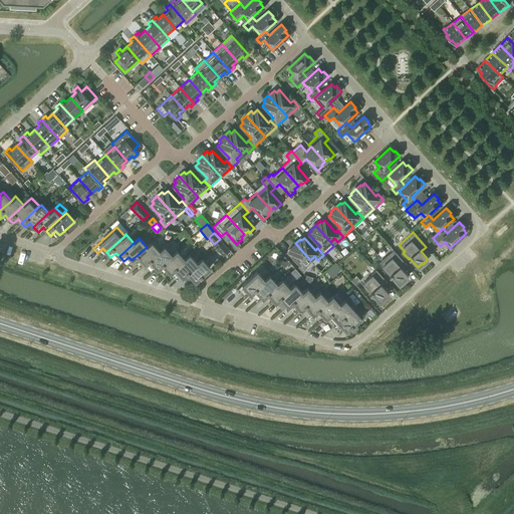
[(147,247),(132,260),(136,265),(141,261),(145,264),(163,248),(162,248),(155,239),(147,247)]
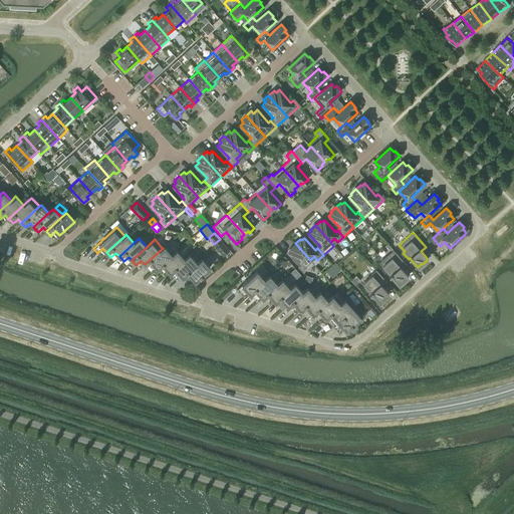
[(222,254),(227,249),(221,242),(215,248),(222,254)]
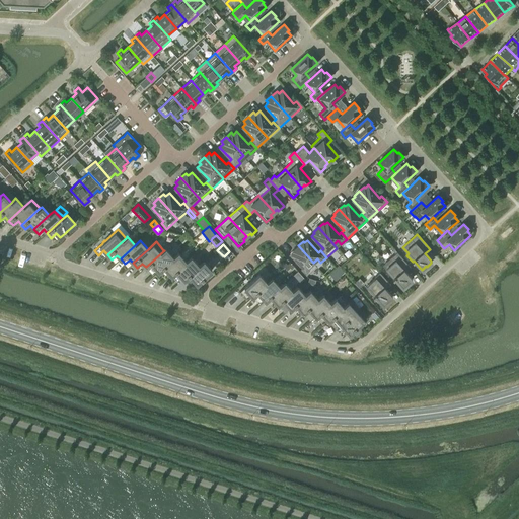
[(164,250),(146,267),(150,272),(155,268),(158,271),(176,254),(168,245),(163,250),(164,250)]
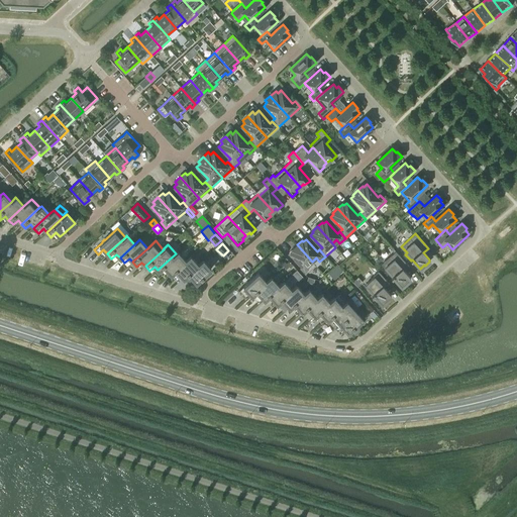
[(312,262),(297,244),(292,249),(293,250),(290,253),(301,266),(299,268),(305,275),(311,269),(307,266),(312,262)]
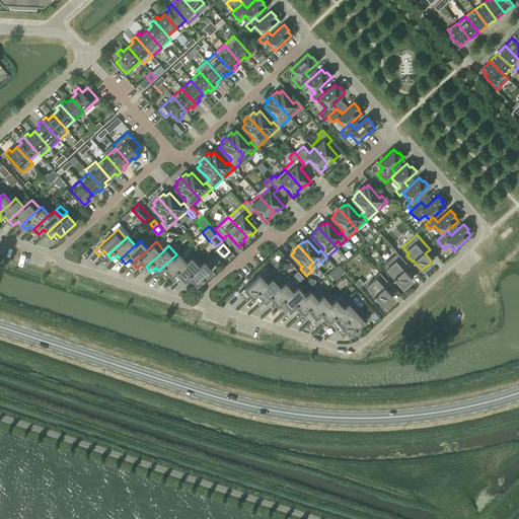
[(178,252),(176,254),(158,271),(162,276),(167,272),(171,275),(187,262),(186,262),(178,252)]
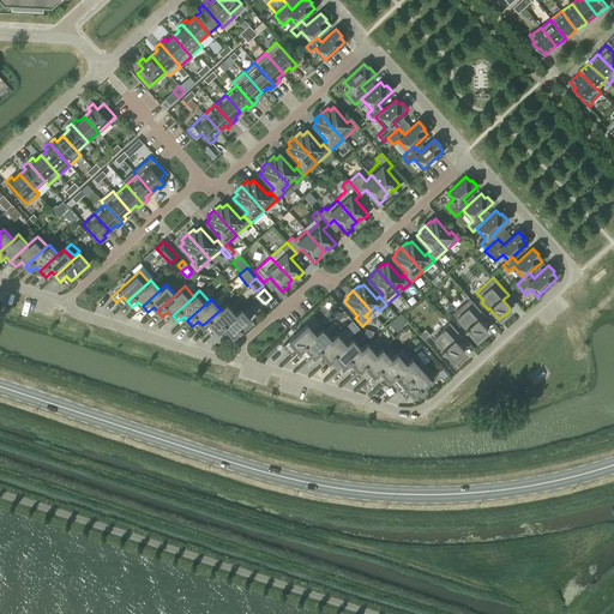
[(476,339),(480,336),(481,337),(487,331),(486,330),(487,330),(480,321),(486,315),(470,299),(453,314),(459,321),(458,323),(464,330),(467,329),(476,339)]
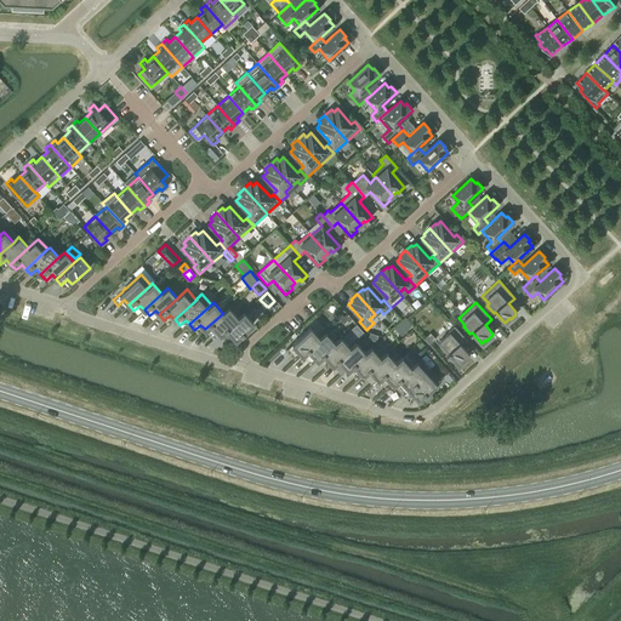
[(223,313),(205,329),(210,335),(216,330),(220,335),(238,318),(228,307),(222,313),(223,313)]
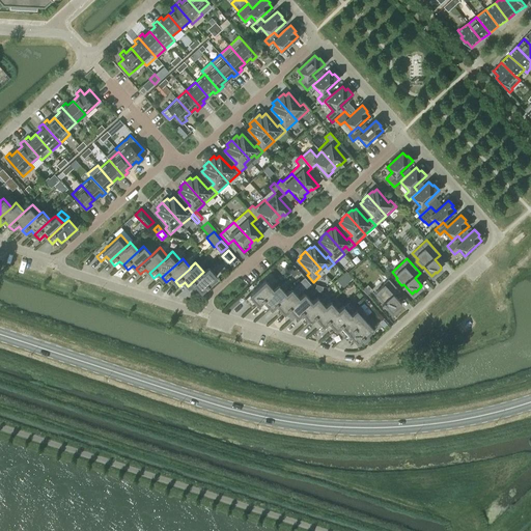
[(203,272),(188,286),(193,290),(197,286),(201,290),(206,286),(208,284),(208,283),(217,276),(208,267),(203,272)]
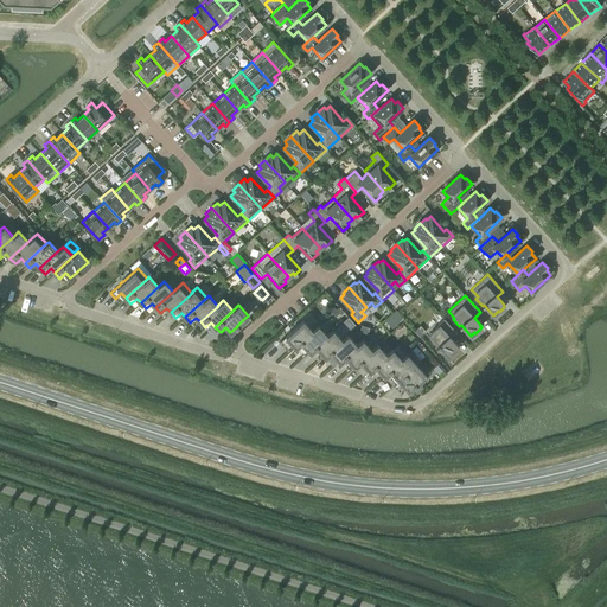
[(336,310),(332,306),(326,312),(330,315),(333,312),(336,310)]
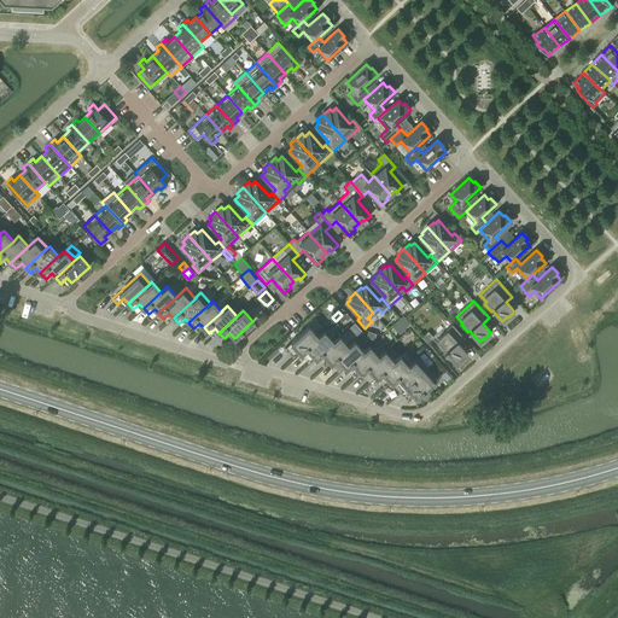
[(402,316),(397,322),(403,330),(409,325),(402,316)]
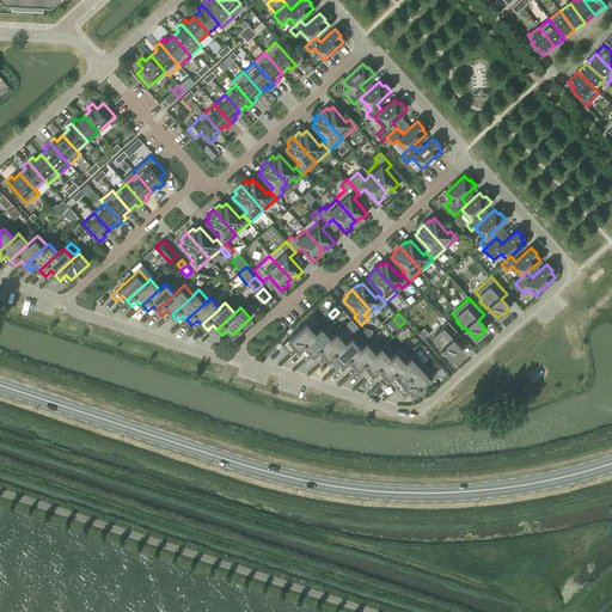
[(352,320),(346,325),(354,334),(359,329),(352,320)]
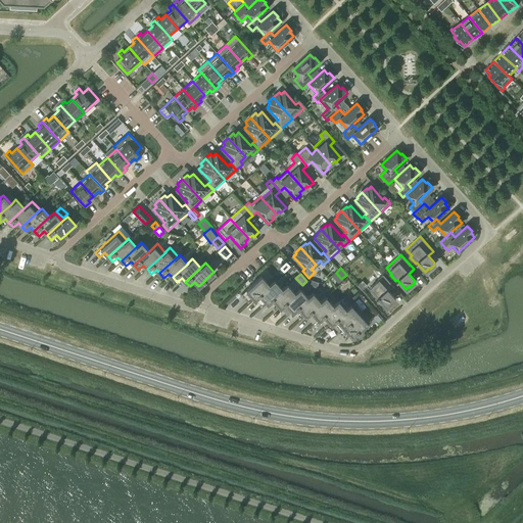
[(378,280),(369,288),(372,291),(371,292),(376,298),(377,297),(386,306),(389,303),(390,304),(395,300),(394,299),(395,298),(388,291),(393,287),(382,274),(377,279),(378,280)]
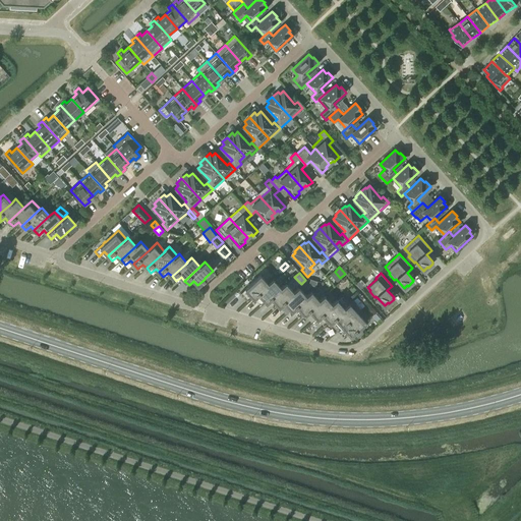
[(268,284),(261,275),(250,284),(250,283),(247,286),(248,286),(240,293),(244,298),(249,294),(252,298),(268,284)]
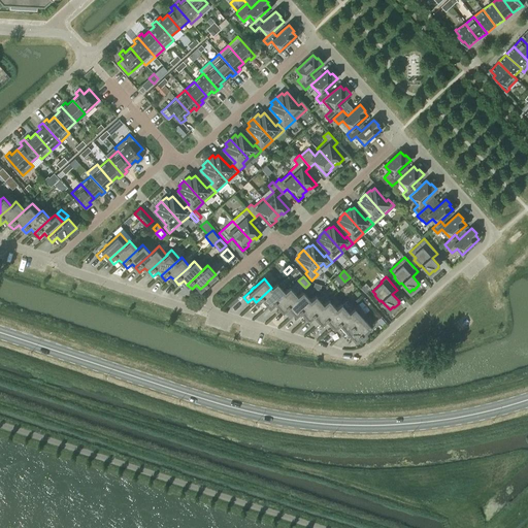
[(369,288),(370,287),(366,282),(360,287),(365,292),(369,288)]
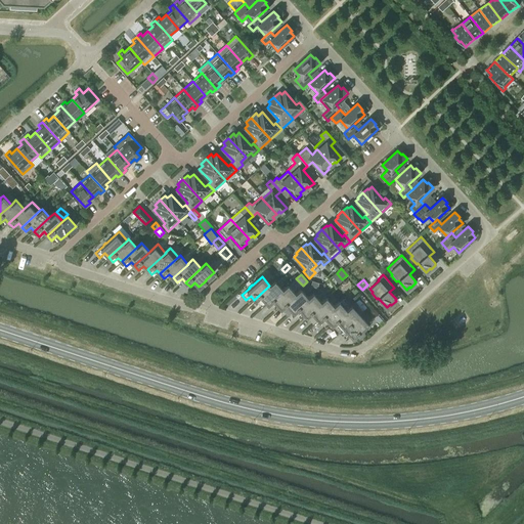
[(274,280),(269,286),(254,300),(259,304),(264,300),(267,303),(282,290),(274,280)]
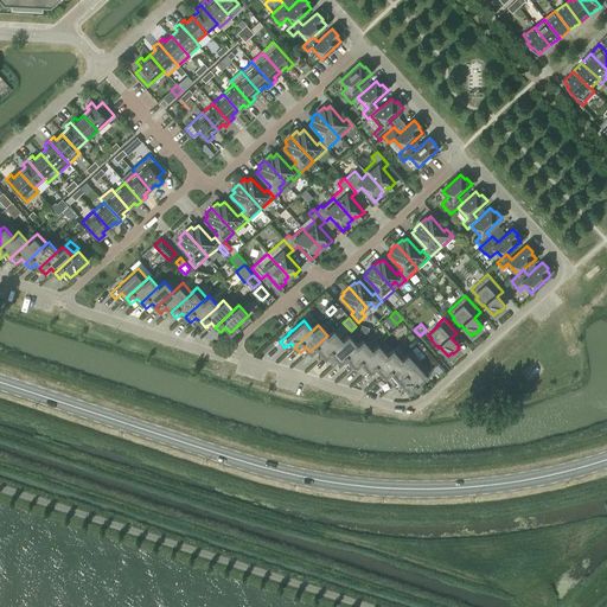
[(327,336),(310,351),(314,357),(320,352),(325,357),(342,340),(333,330),(327,336)]
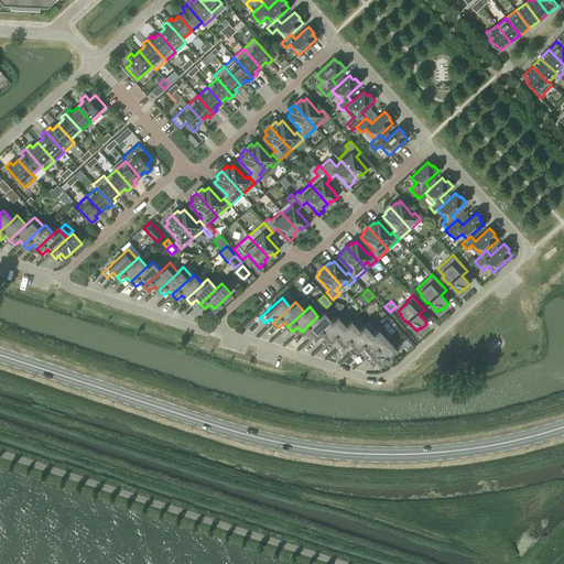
[(317,316),(302,332),(306,336),(312,332),(315,336),(332,321),(323,311),(317,316)]
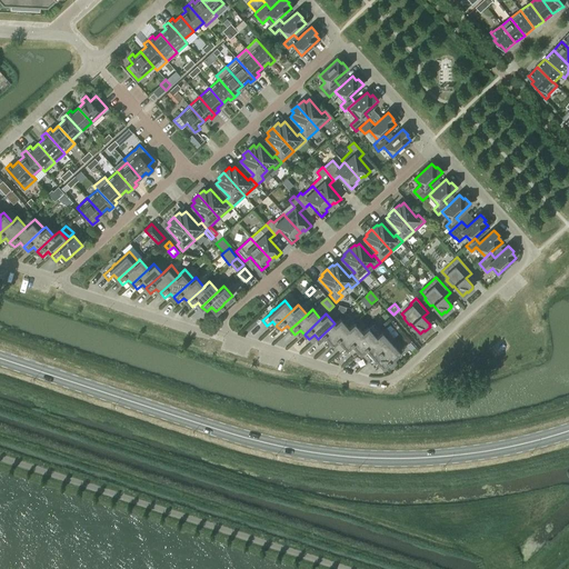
[(335,323),(318,339),(322,343),(328,339),(332,343),(348,328),(340,318),(335,323)]
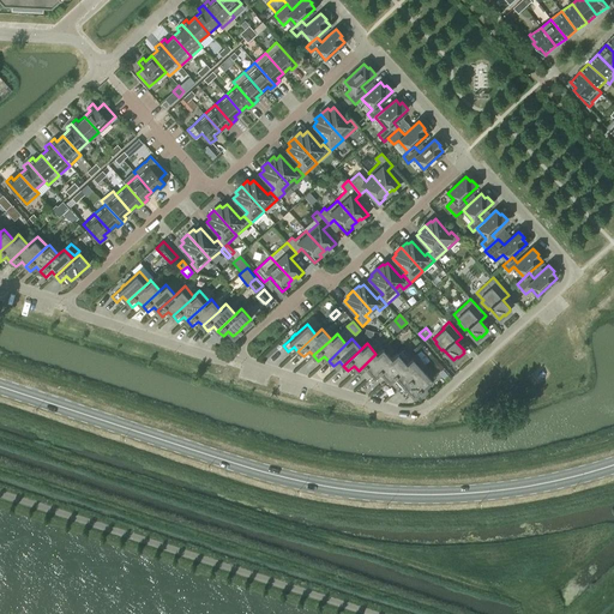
[(413,350),(416,355),(425,347),(421,343),(413,350)]
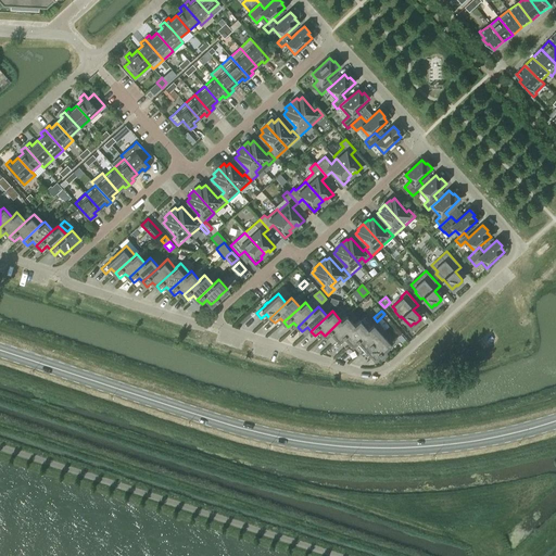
[(340,320),(325,336),(329,340),(335,336),(338,340),(354,325),(345,316),(340,320)]
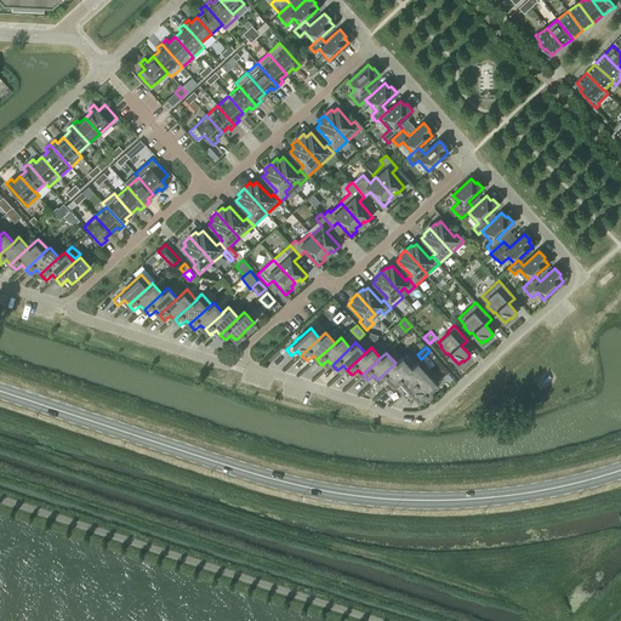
[(396,363),(377,380),(382,385),(388,380),(393,385),(411,368),(410,368),(402,357),(396,363)]
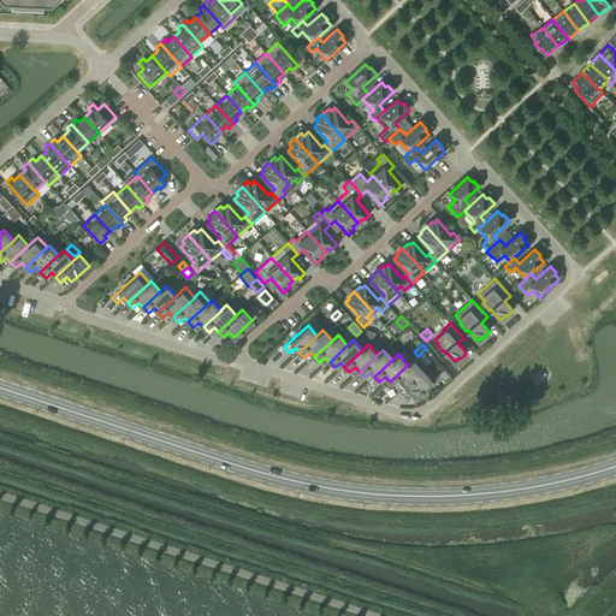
[(398,391),(422,369),(426,367),(416,356),(407,365),(408,365),(390,381),(395,388),(397,385),(401,389),(398,391)]
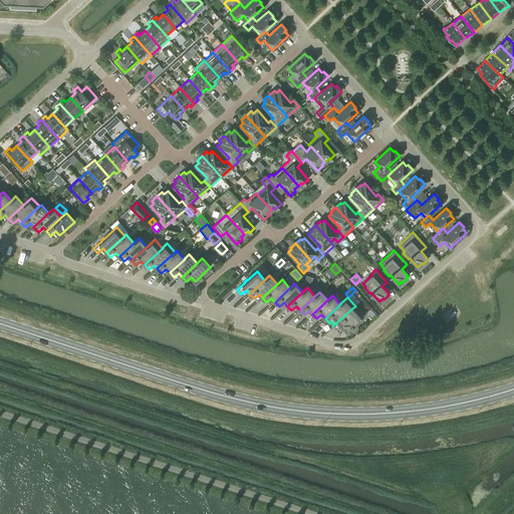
[(352,308),(332,326),(338,332),(343,328),(345,330),(350,326),(352,328),(356,325),(354,323),(360,317),(352,308)]
